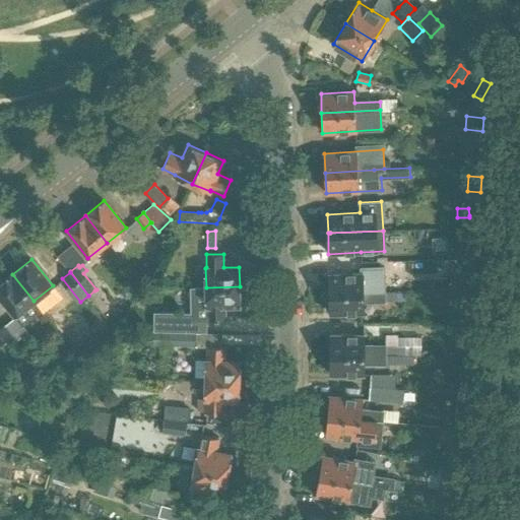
[(364,284),(364,273),(329,274),(329,295),(388,294),(387,284),(364,284)]
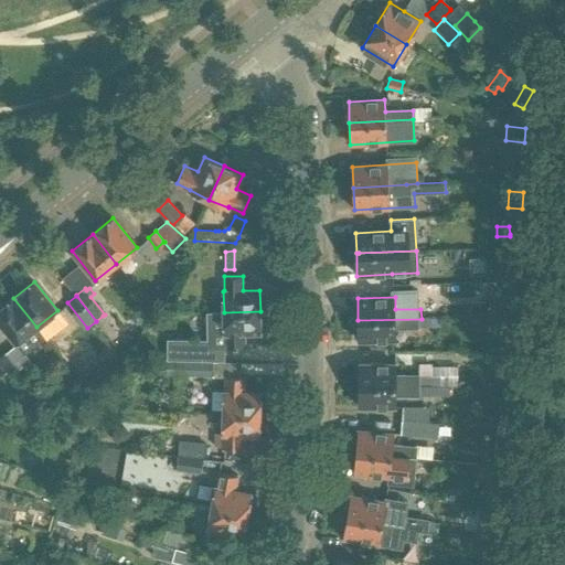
[(45,338),(36,327),(13,298),(0,308),(0,322),(17,343),(25,354),(45,338)]
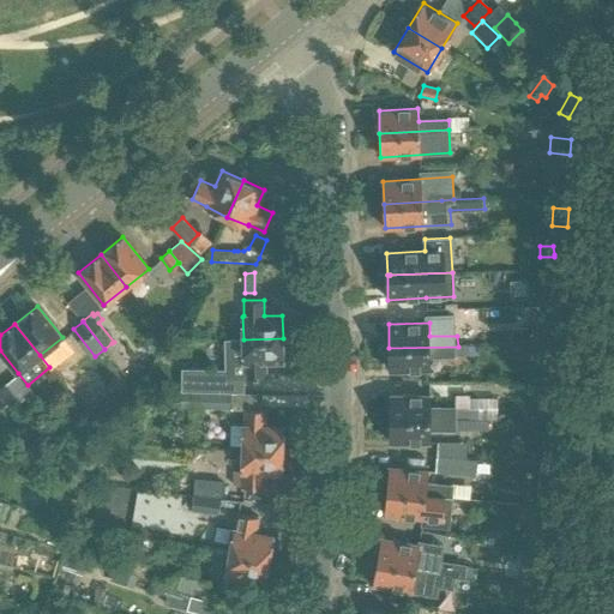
[(266,378),(266,362),(283,361),(283,338),(244,339),(244,362),(245,362),(245,378),(266,378)]
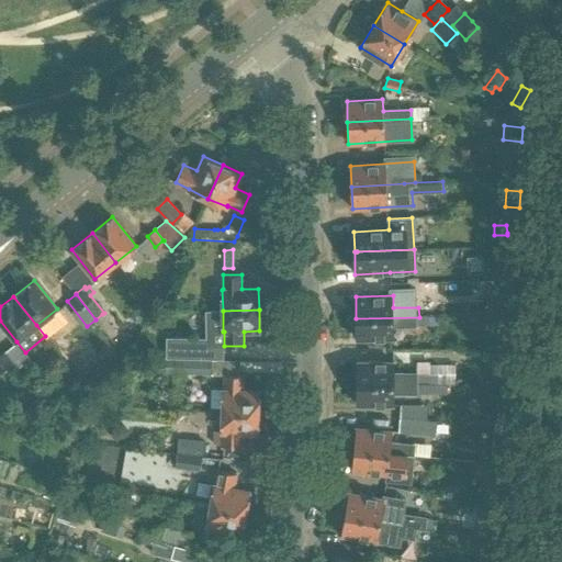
[(419,317),(356,318),(357,339),(393,338),(393,326),(419,327),(419,317)]
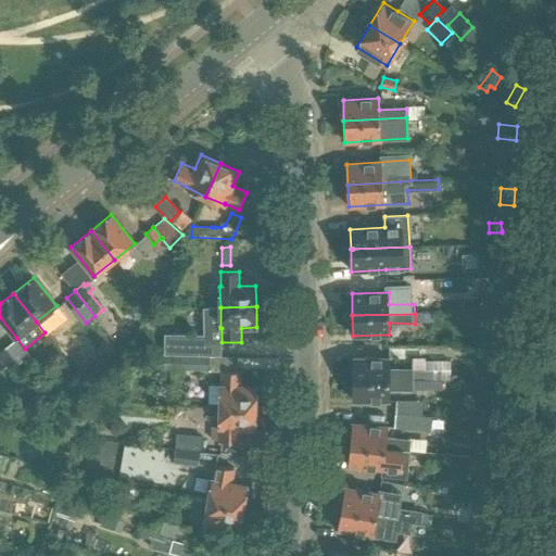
[(0,368),(13,358),(4,348),(0,351),(0,368)]
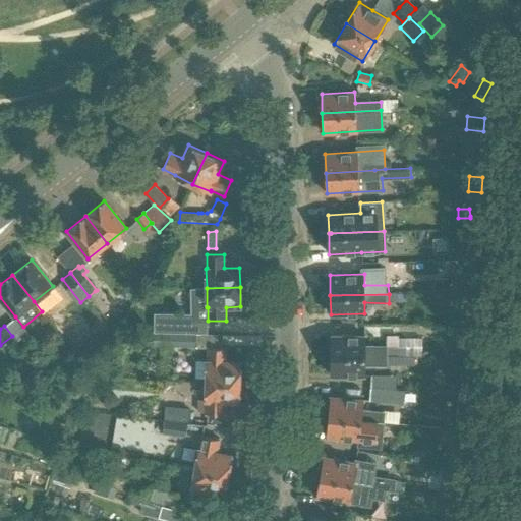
[(196,334),(171,332),(154,332),(154,347),(195,348),(196,334)]
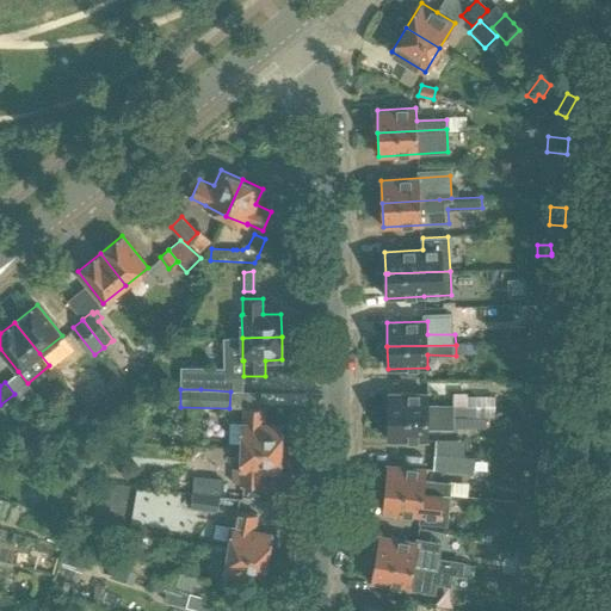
[(427,407),(429,394),(389,393),(389,415),(486,418),(486,407),(457,406),(427,407)]
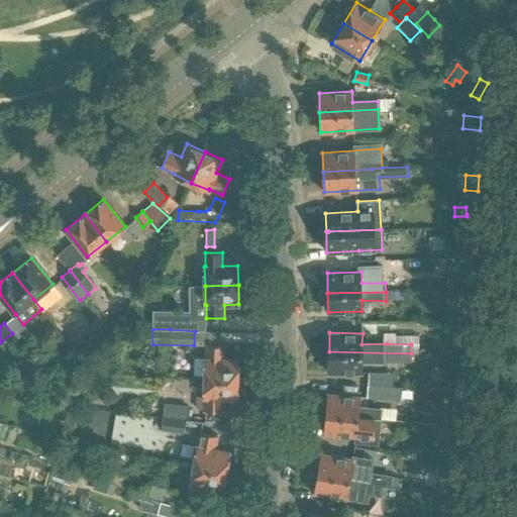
[(93,366),(102,350),(97,344),(84,354),(93,366)]
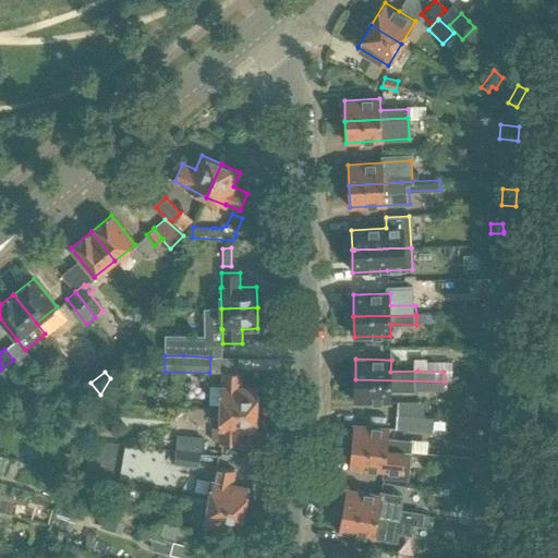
[(242,386),(242,372),(223,372),(222,386),(209,386),(209,404),(221,404),(221,407),(257,408),(257,387),(243,387),(242,386)]
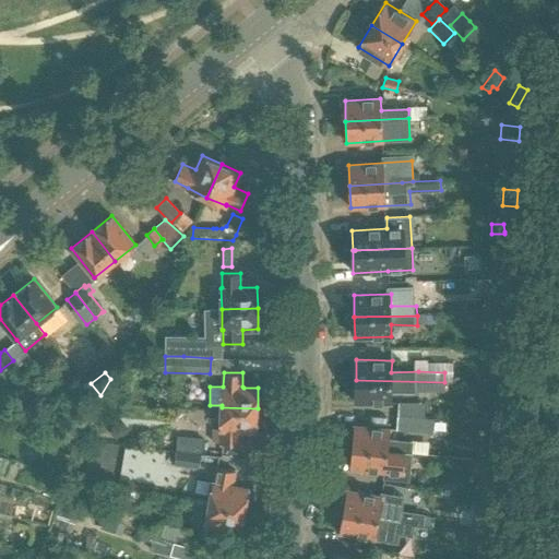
[(444,391),(444,382),(356,380),(355,402),(391,403),(391,391),(444,391)]
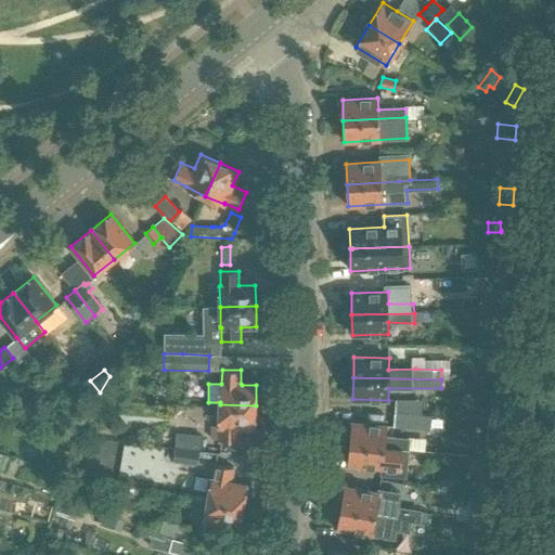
[(166,395),(166,389),(162,386),(157,386),(153,389),(153,395),(156,398),(162,398),(166,395)]
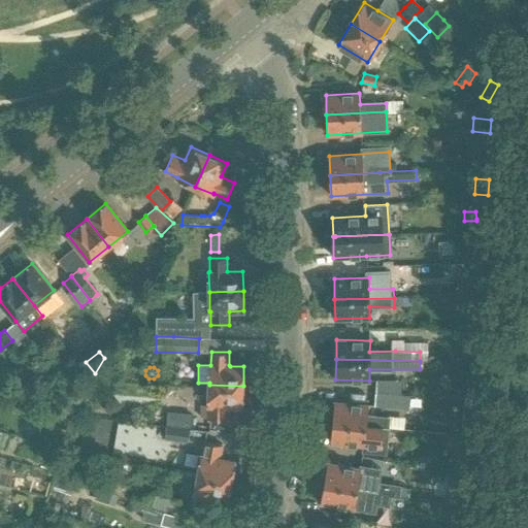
[(375,394),(399,395),(400,382),(375,381),(375,394)]
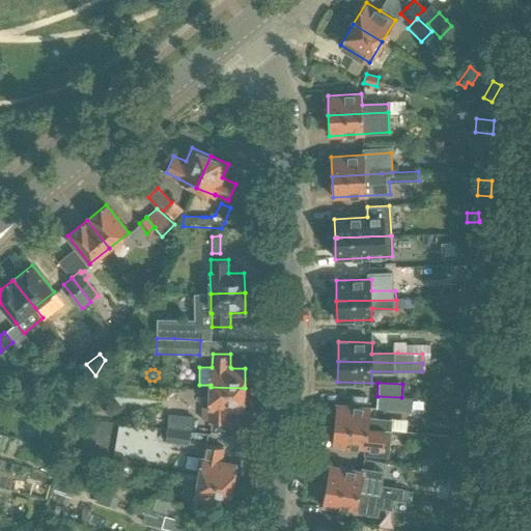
[(200,418),(201,420),(211,420),(211,421),(229,421),(229,409),(245,409),(245,388),(211,387),(210,408),(200,408),(200,418)]
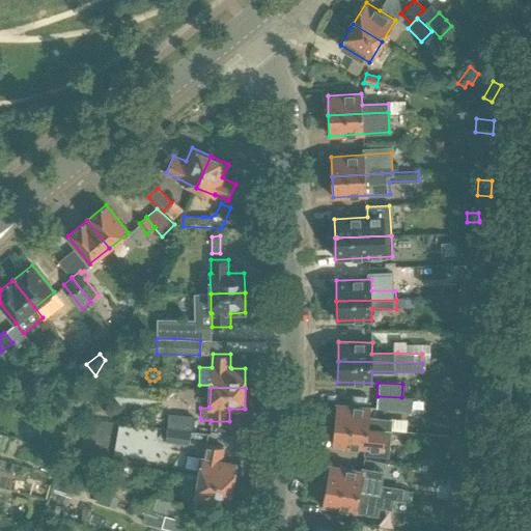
[(411,398),(401,397),(378,396),(376,409),(411,411),(411,398)]
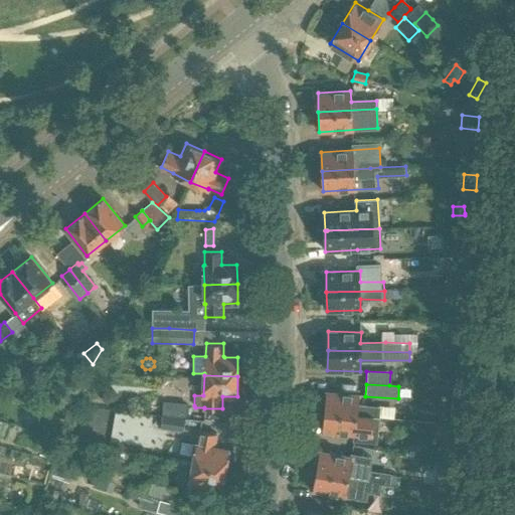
[(327,391),(325,411),(370,415),(373,416),(377,416),(378,407),(358,405),(359,394),(327,391)]
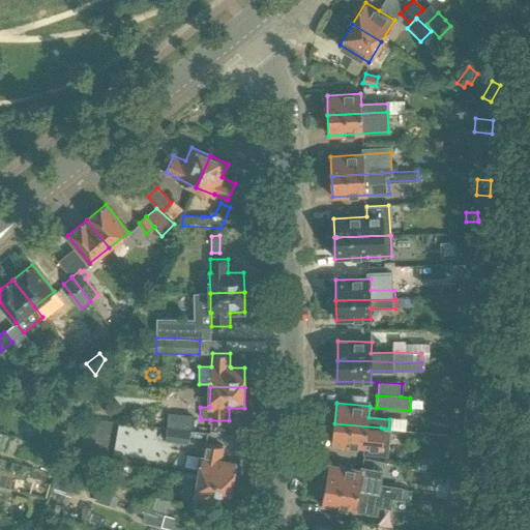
[(167,425),(192,429),(194,414),(169,411),(167,425)]
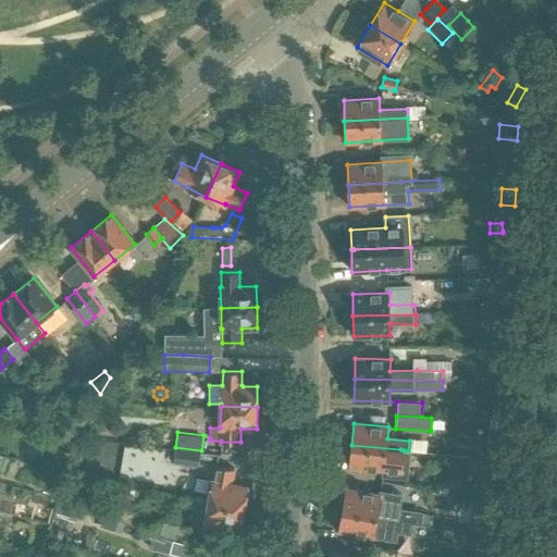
[(399,479),(404,450),(400,449),(351,445),(348,466),(382,470),(382,477),(399,479)]
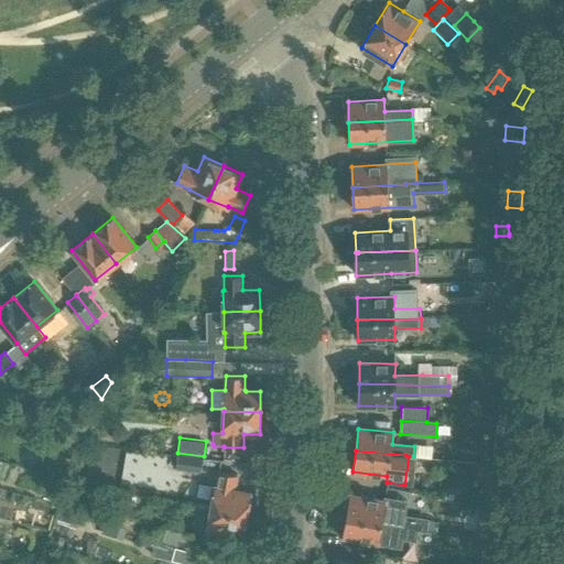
[(64,476),(71,458),(60,455),(53,453),(46,470),(53,473),(64,476)]
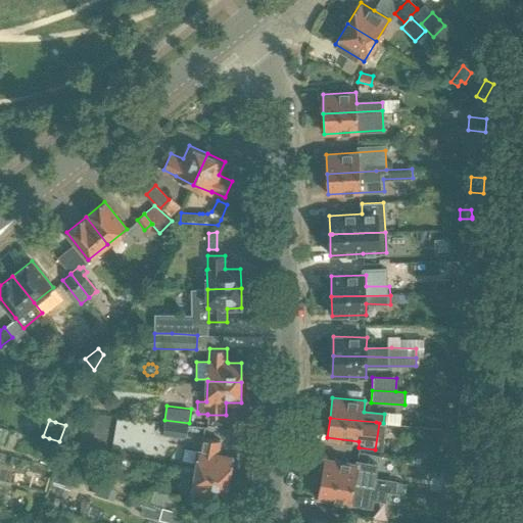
[(186,438),(188,425),(164,422),(162,434),(186,438)]
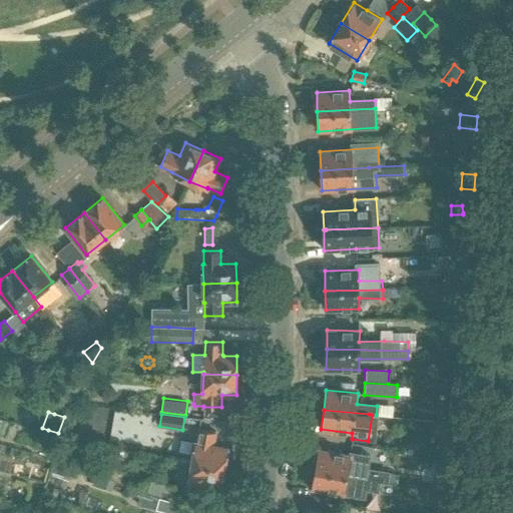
[(459,438),(460,422),(436,420),(434,436),(459,438)]
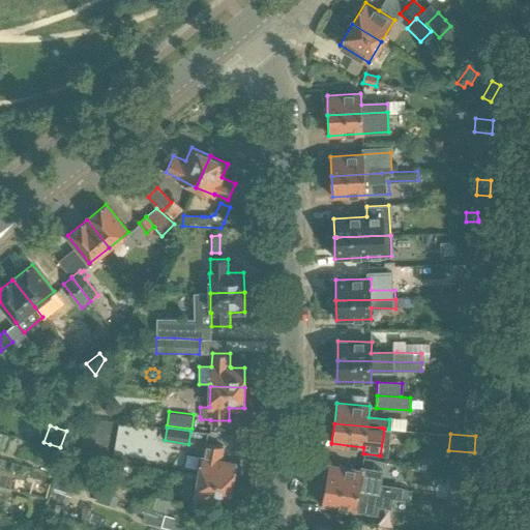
[(222,460),(224,446),(206,443),(204,457),(203,455),(199,475),(232,481),(236,463),(222,460)]
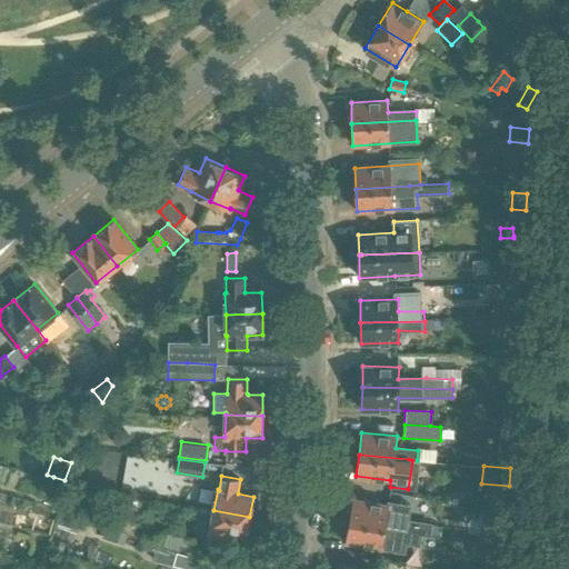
[(387,505),(352,498),(349,520),(406,530),(408,530),(407,531),(411,532),(420,533),(429,536),(431,523),(407,520),(410,505),(387,501),(387,505)]
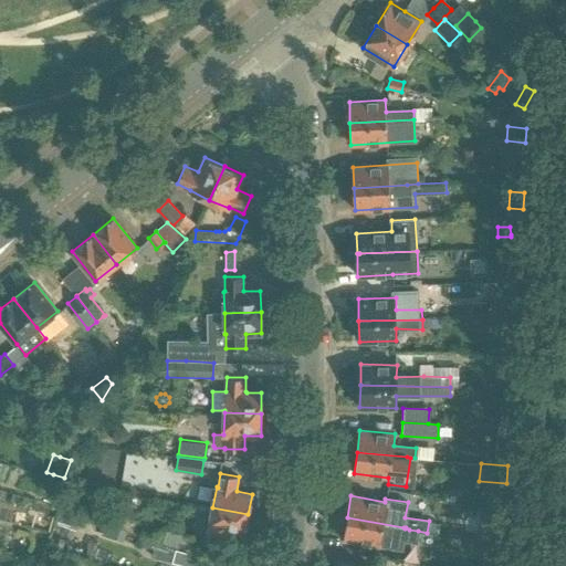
[(244,536),(248,514),(212,507),(208,528),(209,530),(206,544),(226,547),(228,533),(244,536)]
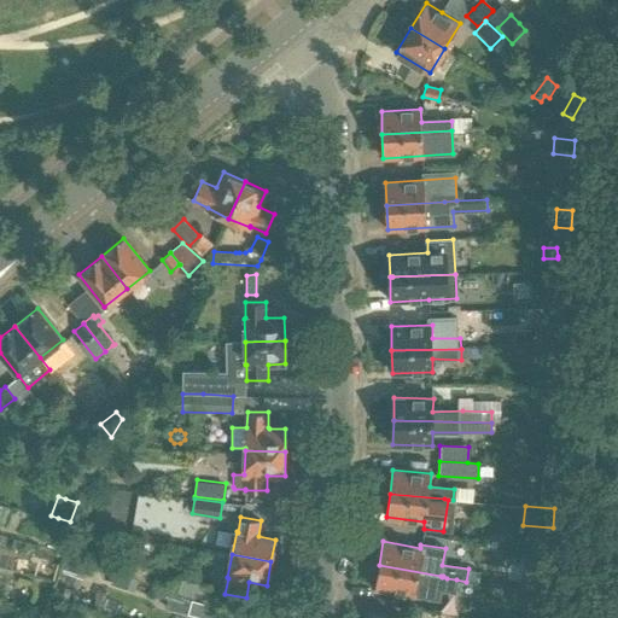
[(74,577),(80,560),(65,555),(60,572),(74,577)]
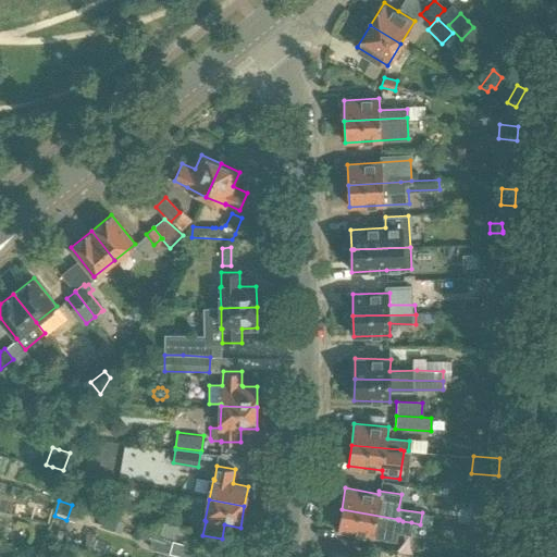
[(472,530),(491,532),(495,505),(478,502),(472,530)]
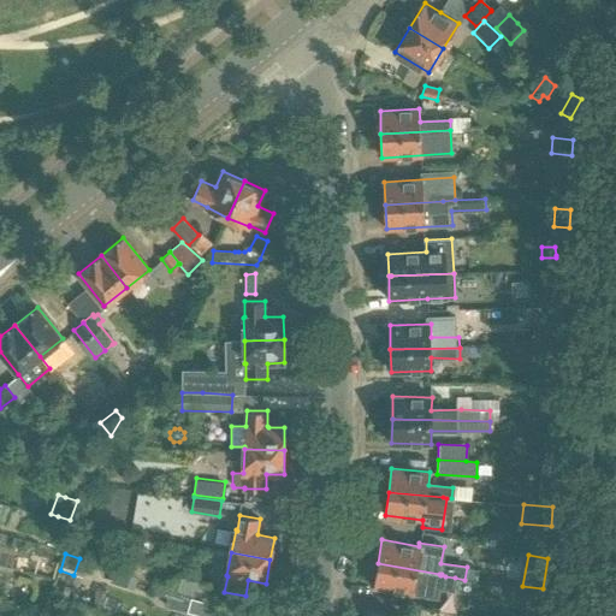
[(439,574),(378,563),(373,586),(437,597),(439,587),(452,590),(455,578),(445,576),(440,575),(442,574),(439,574)]
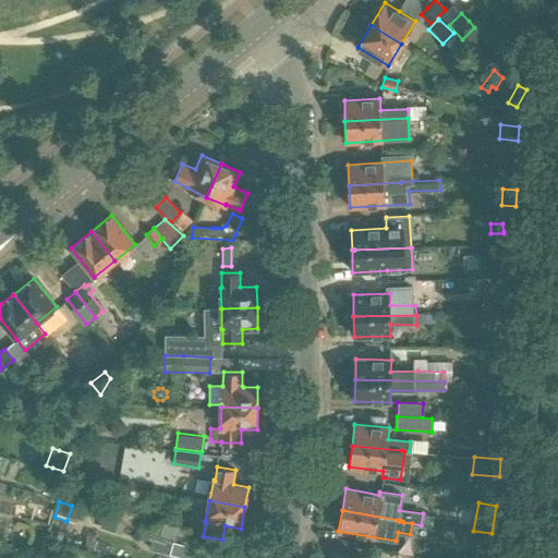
[(191,530),(165,522),(161,536),(186,543),(191,530)]
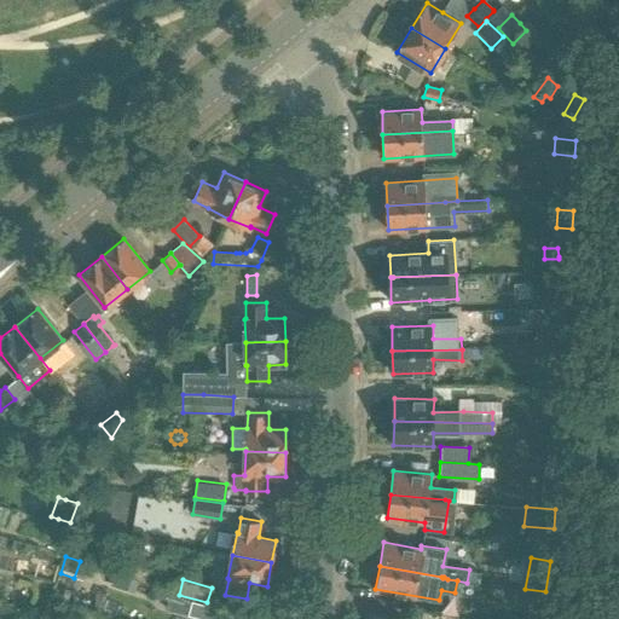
[(204,618),(209,603),(169,593),(166,609),(201,618),(204,618)]
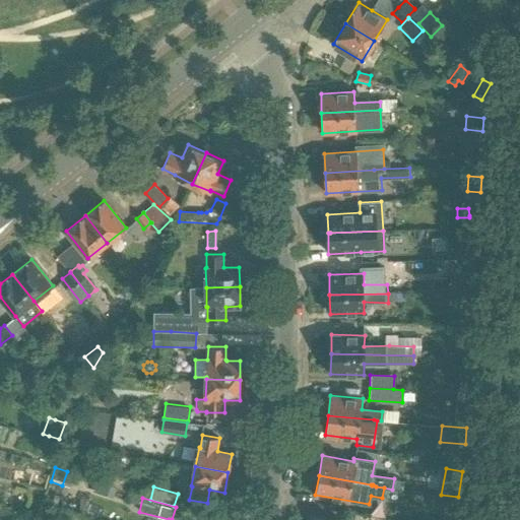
[(443,519),(461,519),(464,504),(440,500),(438,512),(445,513),(443,519)]
